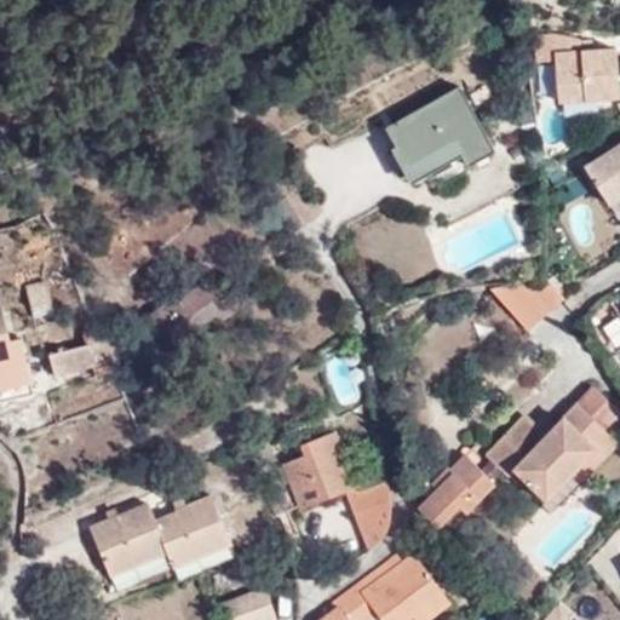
[(585,51),(585,41),(555,35),(560,101),(619,96),(619,49),(597,50),(585,51)]
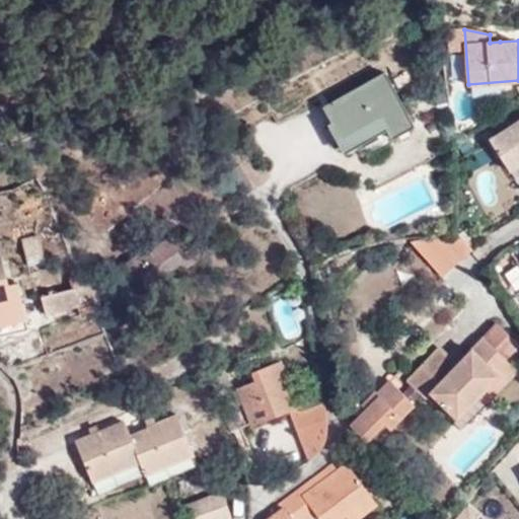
[(499,33),(490,34),(490,43),(500,42),(499,33)]
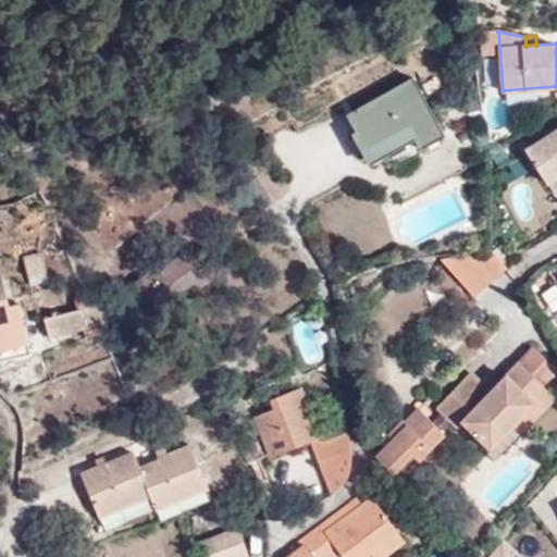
[(473,74),(465,61),(446,74),(456,87),(473,74)]
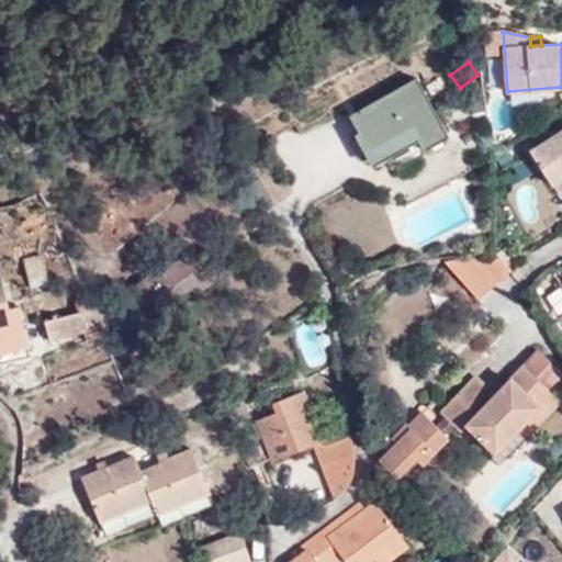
[(449,137),(418,80),(355,114),(364,131),(357,136),(373,167),(419,142),(425,150),(449,137)]
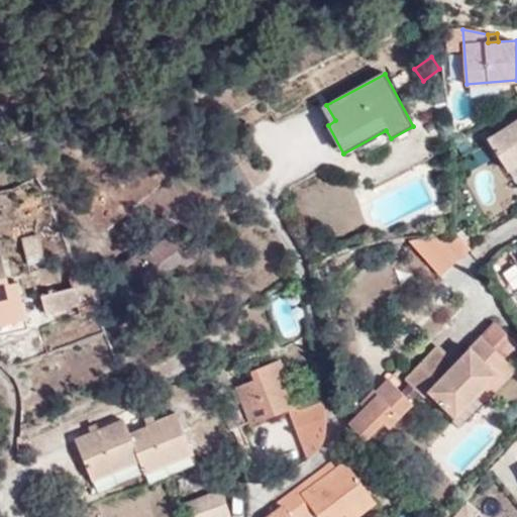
[(516,120),(489,138),(504,163),(516,153),(516,120)]
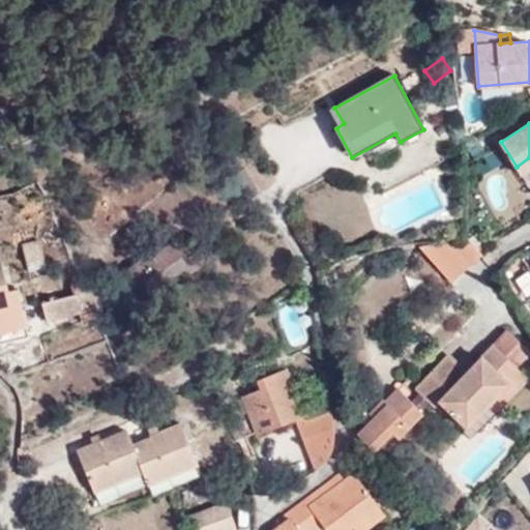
[(529,157),(517,167),(521,173),(529,167),(529,157)]
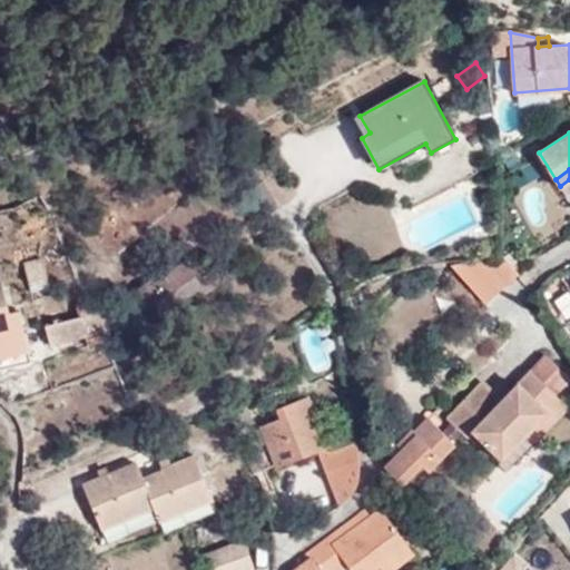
[(504,258),(454,263),(488,304),(521,276),(504,258)]
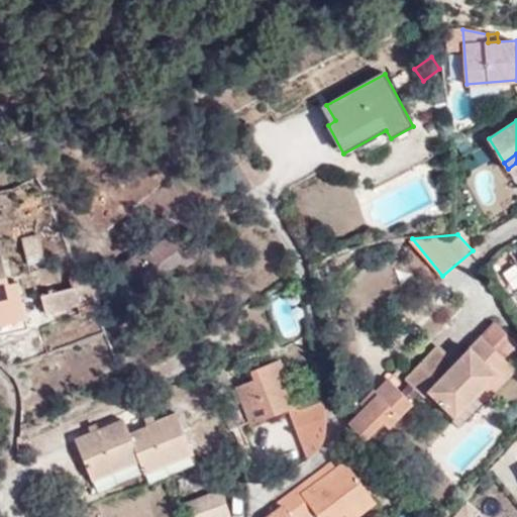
[(152,270),(179,249),(168,235),(157,243),(152,238),(146,242),(150,248),(140,255),(138,253),(123,265),(137,285),(150,275),(154,272),(152,270)]
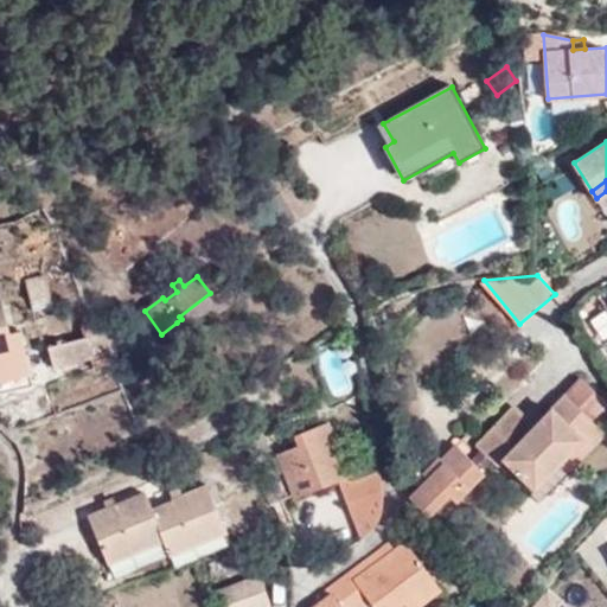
[(52,305),(48,288),(27,294),(31,311),(52,305)]
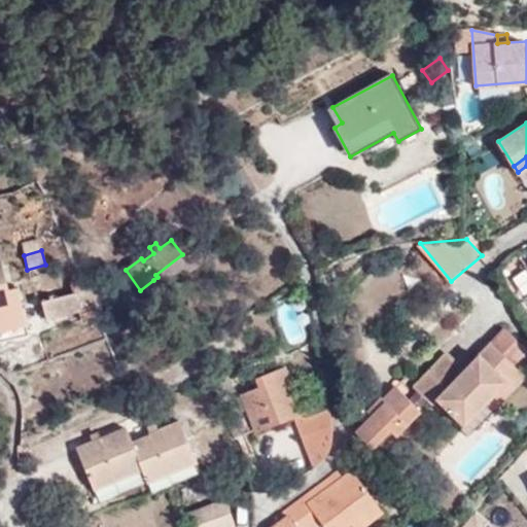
[(188,265),(182,254),(155,275),(157,277),(153,280),(160,286),(188,265)]
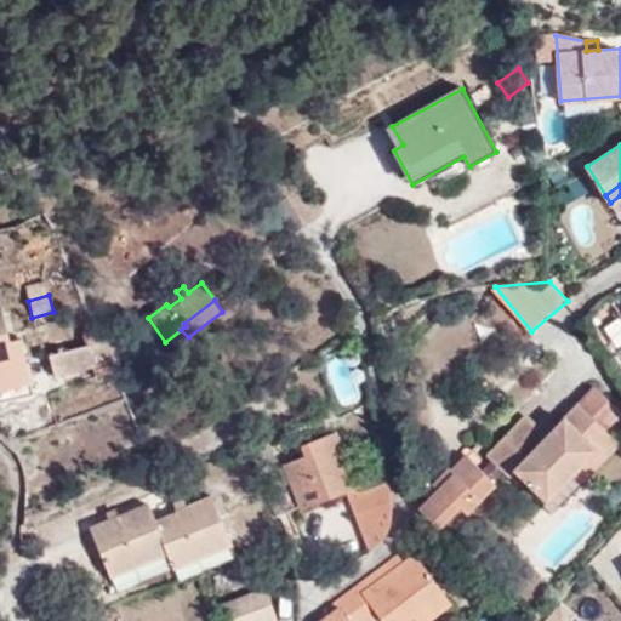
[(0,393),(32,386),(20,341),(7,345),(0,319),(0,393)]
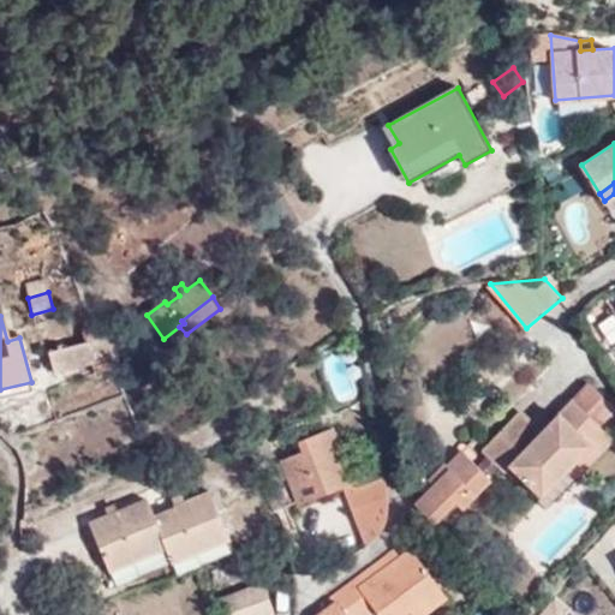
[(101,333),(108,358),(131,350),(118,326),(101,333)]
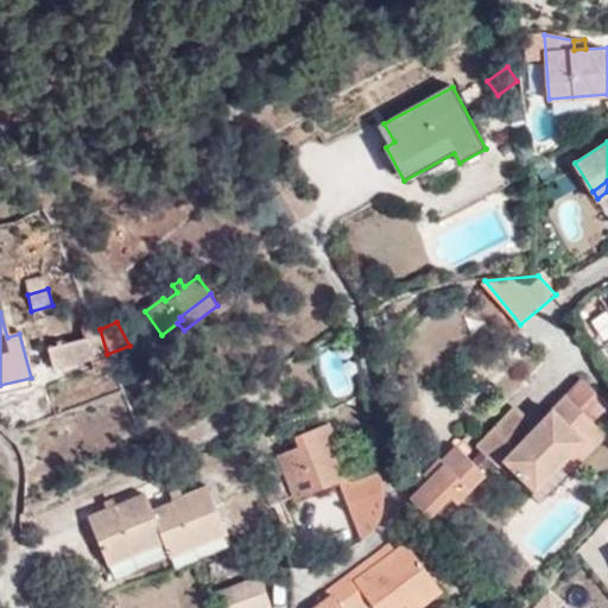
[(99,324),(94,324),(83,327),(84,336),(48,349),(54,369),(107,354),(100,329),(99,324)]
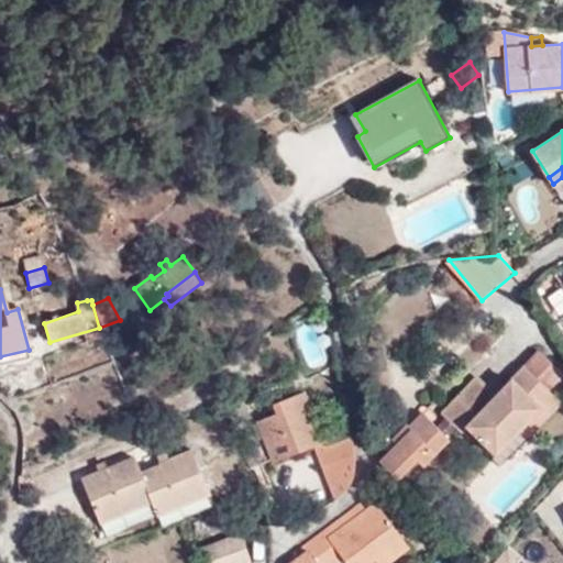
[(29,350),(0,356),(0,370),(32,362),(29,350)]
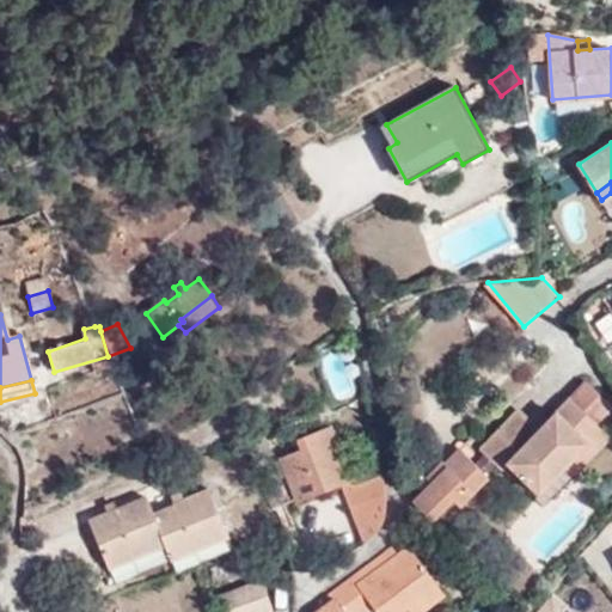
[(580,441),(611,410),(591,390),(552,428),(540,440),(532,432),(520,420),(484,453),(506,476),(512,470),(540,500),(570,470),(589,452),(580,441)]
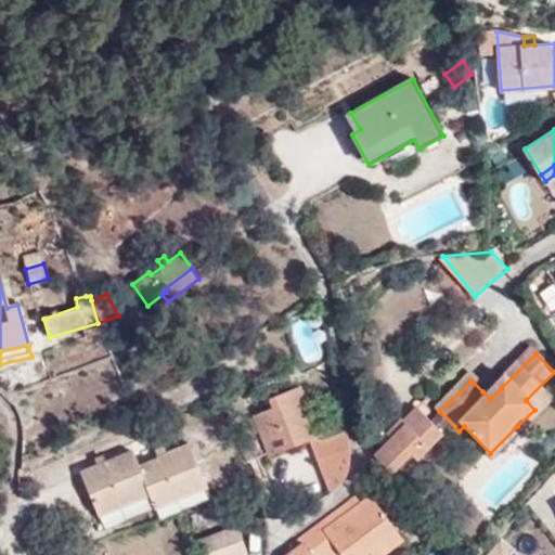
[(554,405),(554,372),(526,400),(534,410),(517,426),(526,435),(554,405)]
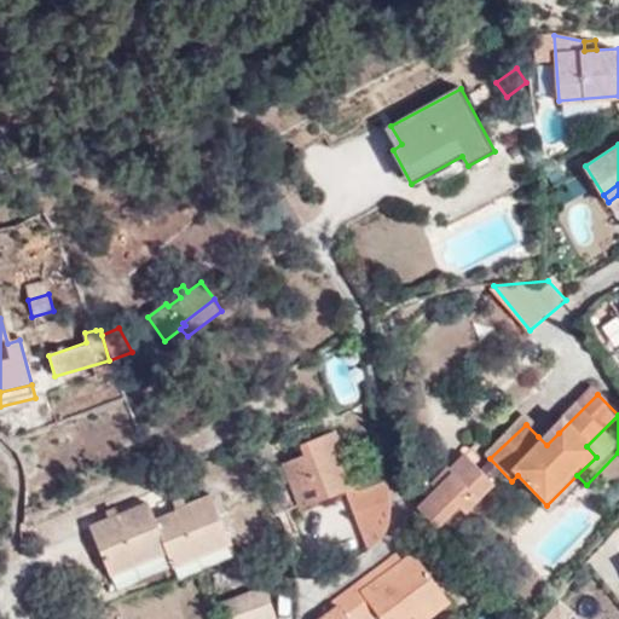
[(158,428),(154,417),(142,424),(146,435),(158,428)]
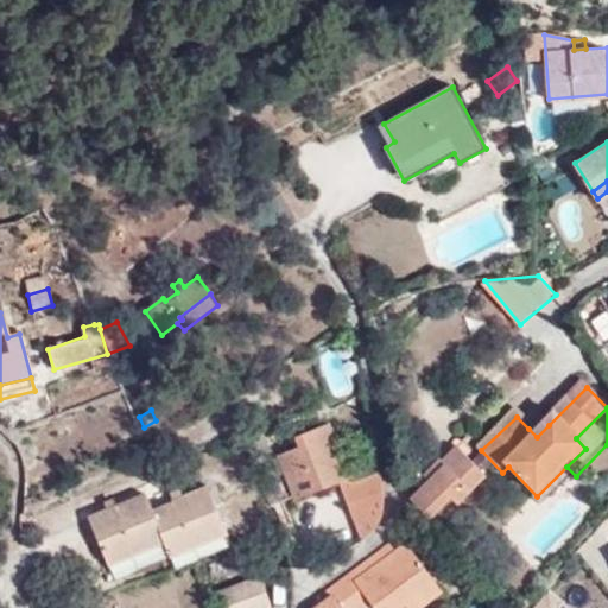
[(537,437),(549,425),(542,417),(529,429),(537,437)]
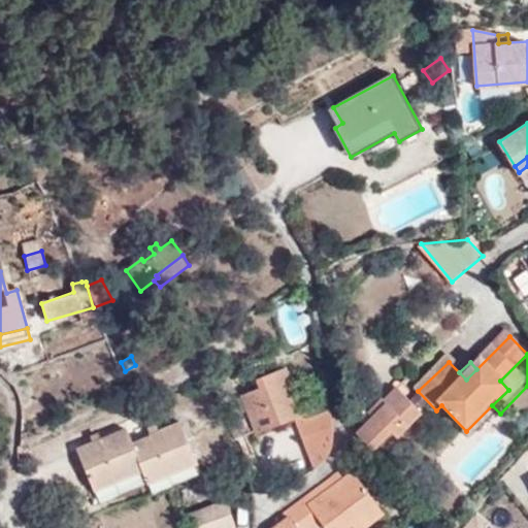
[(332,426),(329,408),(306,417),(300,401),(287,367),(256,380),(259,388),(241,395),(257,432),(294,418),(312,466),(322,463),(330,448),(332,426)]
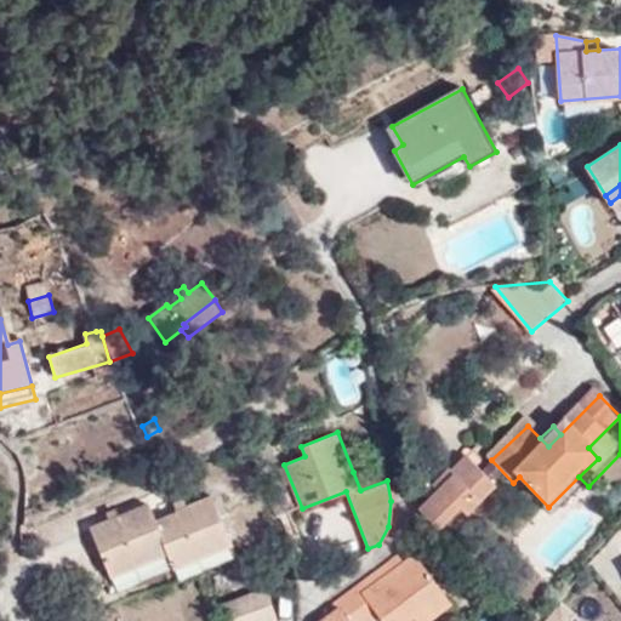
[(38,473),(30,453),(20,456),(28,477),(38,473)]
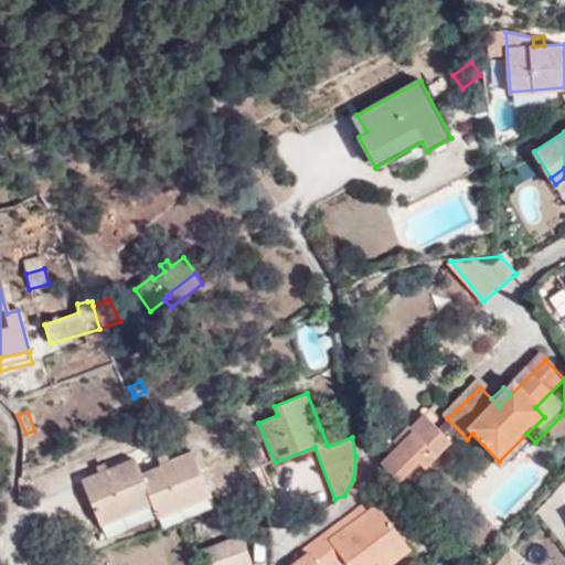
[(423,414),(412,428),(414,430),(400,445),(383,464),(401,479),(419,459),(430,448),(418,438),(432,422),(423,414)]
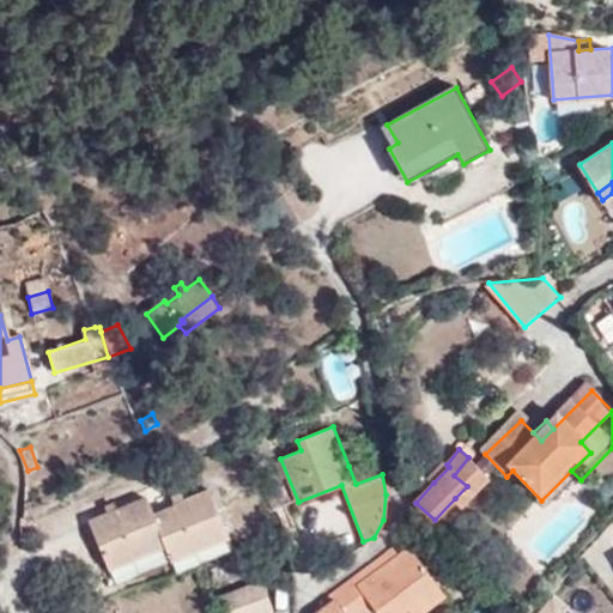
[(356,484),(382,474),(378,456),(349,466),(356,484)]
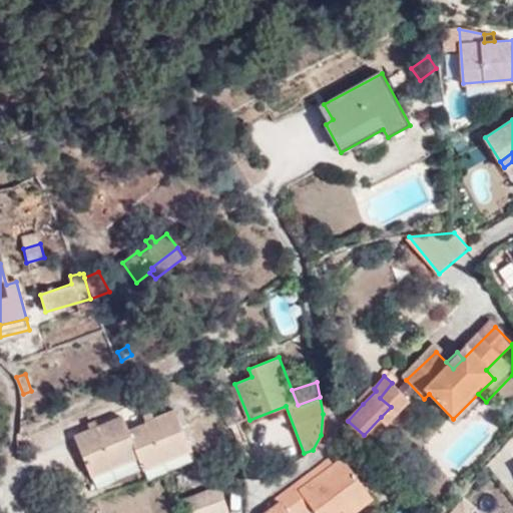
[(409,399),(392,383),(380,398),(391,407),(381,417),(387,422),(409,399)]
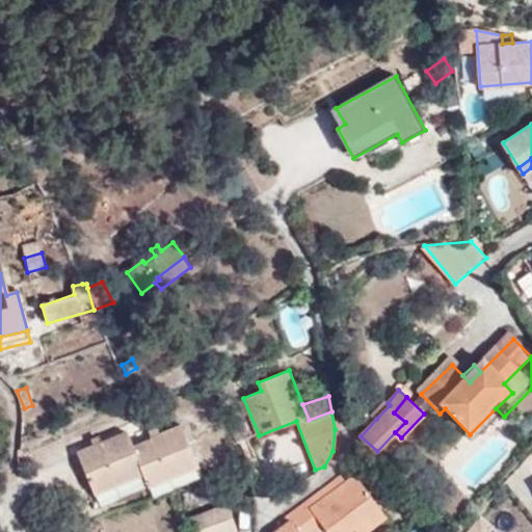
[(390,405),(388,403),(384,400),(371,415),(376,419),(390,405)]
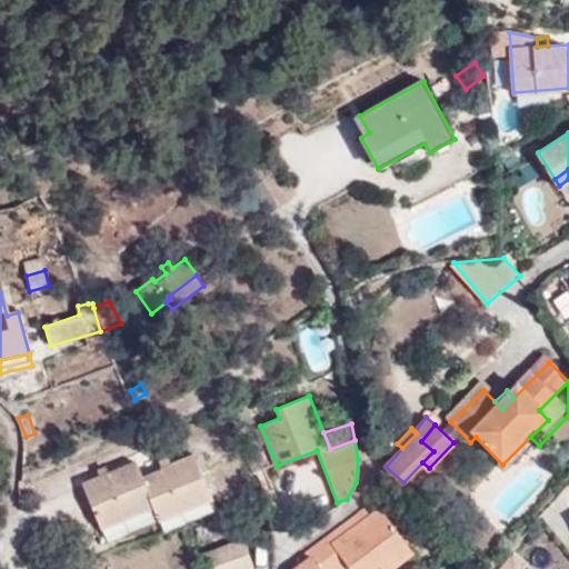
[(143,475),(137,462),(82,483),(99,527),(153,507),(159,520),(212,498),(195,455),(143,475)]
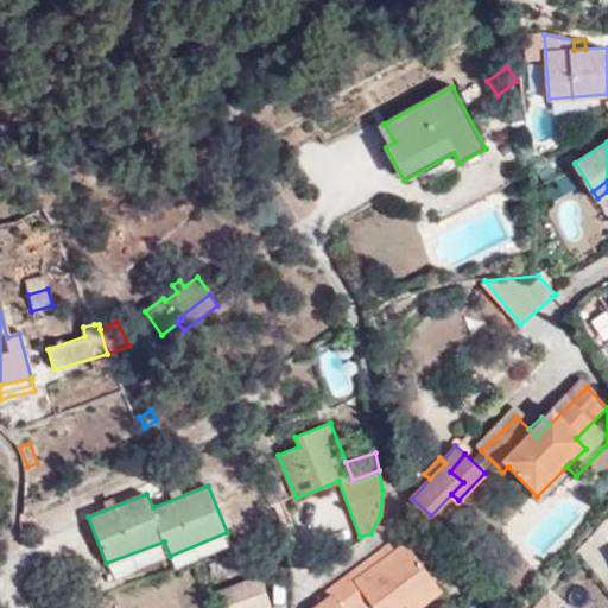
[(310,603),(309,607),(363,607),(371,603),(374,607),(399,607),(404,605),(413,597),(420,606),(441,591),(404,542),(387,556),(367,571),(361,563),(336,582),(335,586),(310,603)]
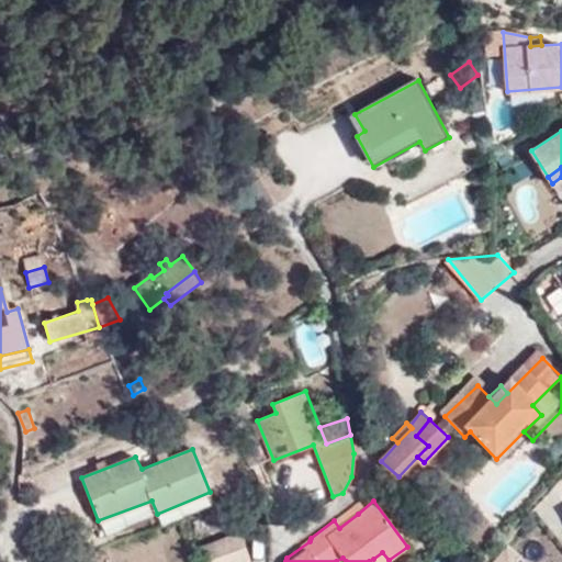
[(352,505),(334,520),(339,528),(358,514),(352,505)]
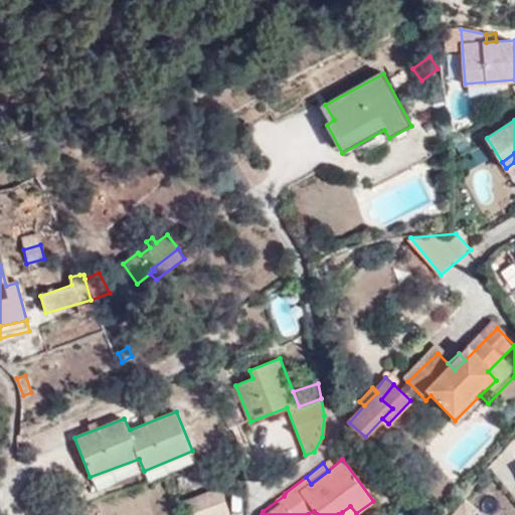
[(226,514),(230,514),(220,489),(186,501),(190,514),(226,514)]
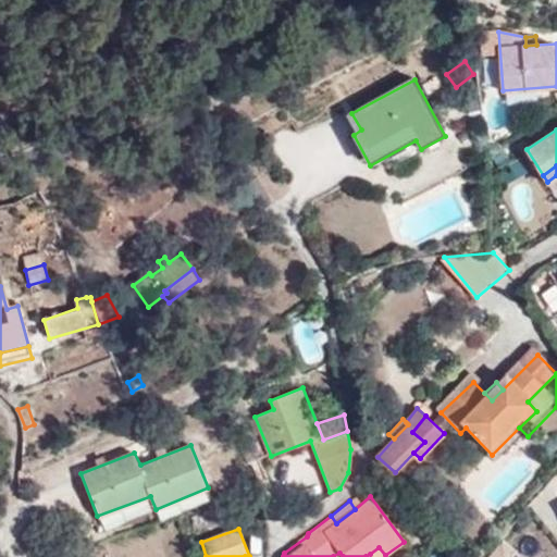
[(379,547),(370,554),(373,556),(382,556),(385,555),(379,547)]
